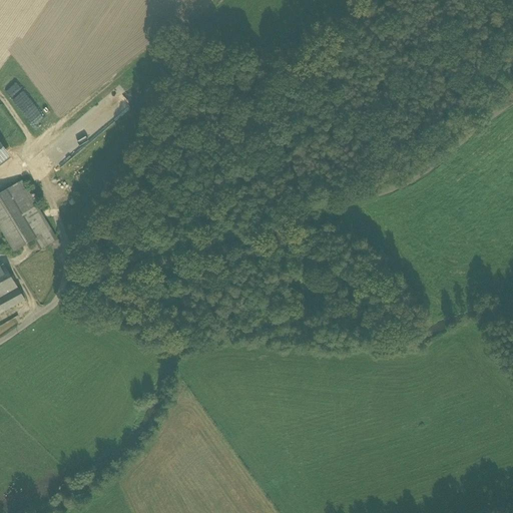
[(120,91),(75,124),(85,137),(130,105),(120,91)]
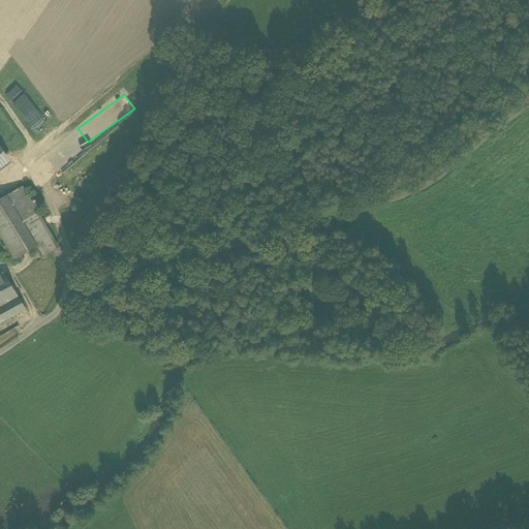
[(0,170),(11,163),(0,148),(0,170)]
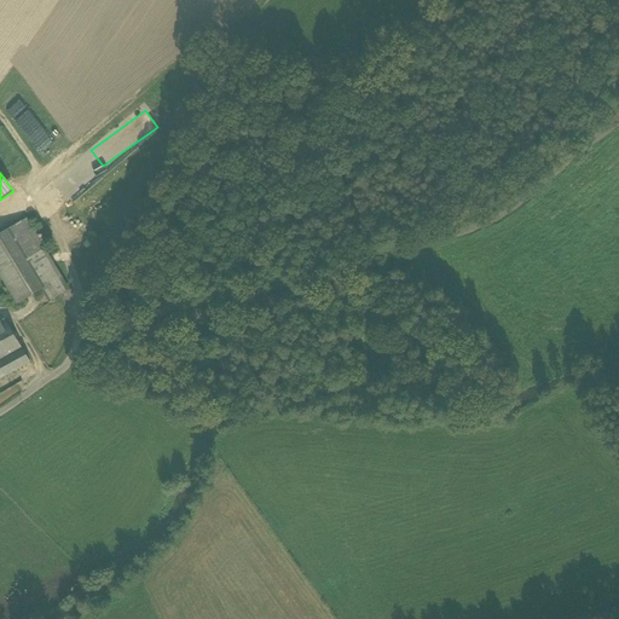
[(24,220),(0,235),(0,275),(17,304),(42,290),(50,301),(68,291),(24,220)]
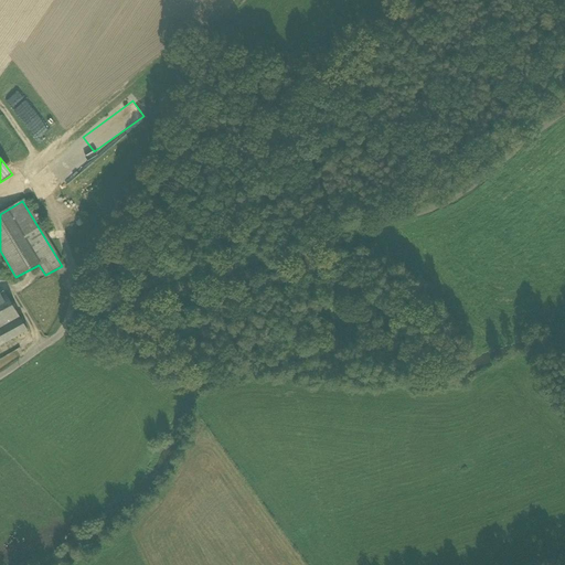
[(0,315),(7,326),(20,318),(4,292),(0,294),(0,315)]
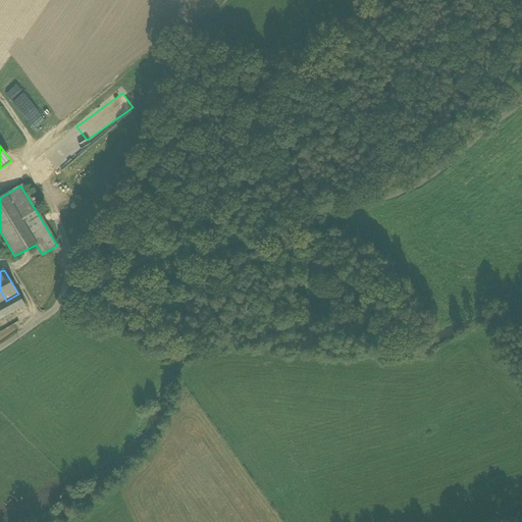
[(0,319),(25,306),(18,294),(6,301),(0,291),(0,319)]
